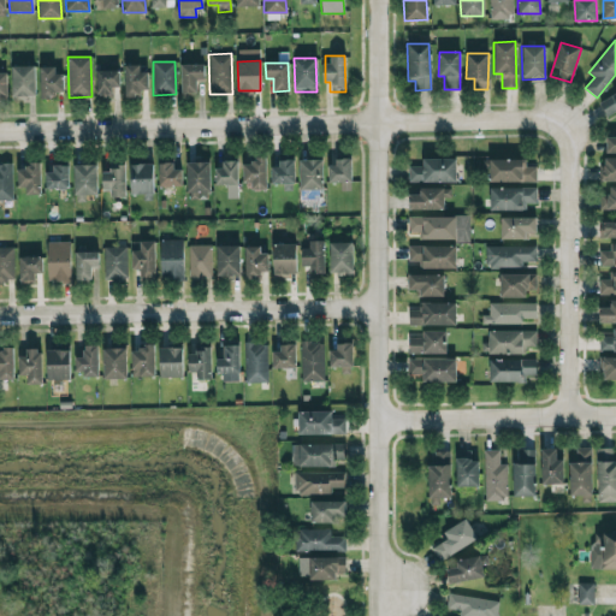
[(181,94),(196,94),(196,80),(203,80),(203,64),(181,64),(181,94)]
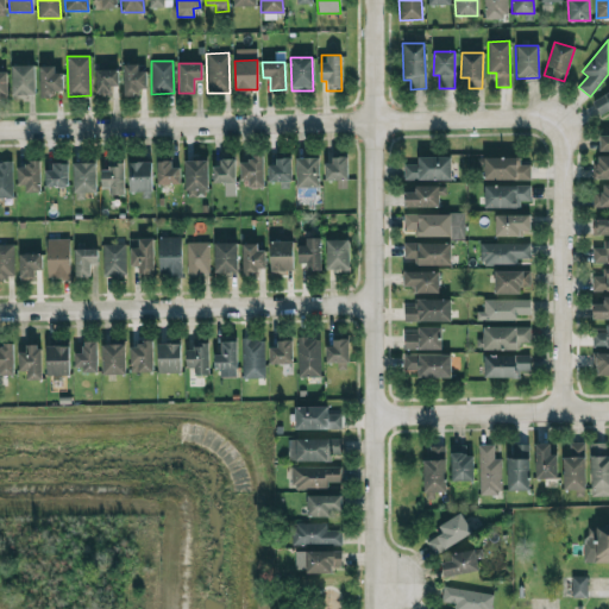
[(35,95),(33,64),(11,66),(11,95),(35,95)]
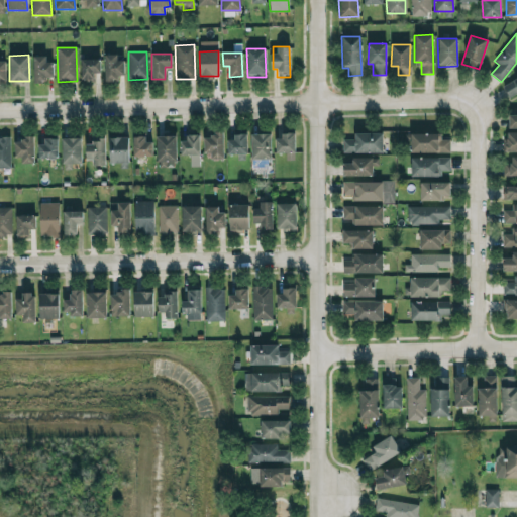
[(123,79),(123,60),(116,60),(116,55),(104,55),(104,79),(123,79)]
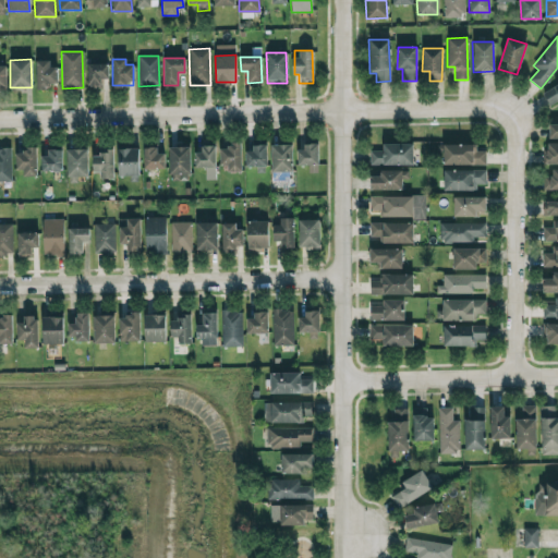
[(53,60),(35,60),(36,87),(55,86),(53,60)]
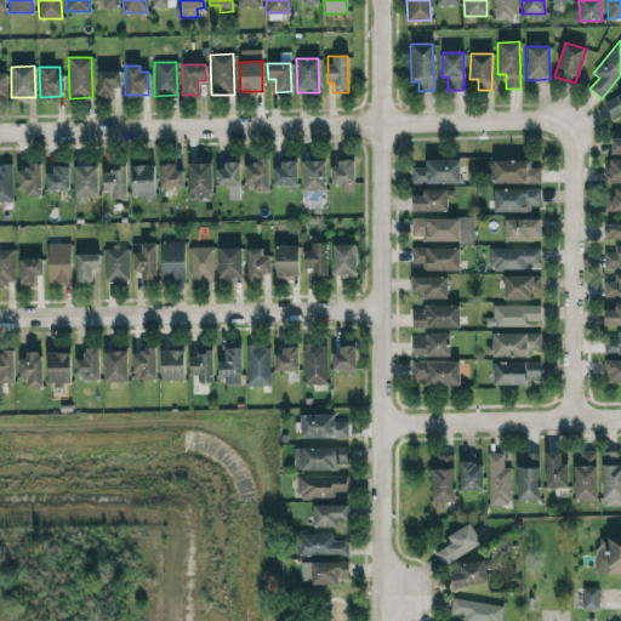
[(113,96),(112,87),(120,87),(119,70),(96,72),(97,97),(113,96)]
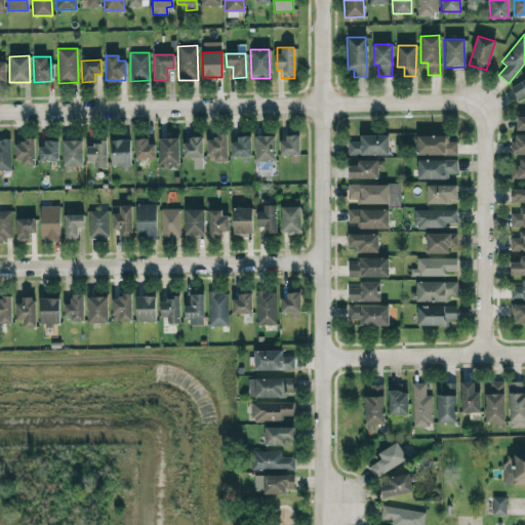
[(511,89),(522,82),(523,83),(524,81),(524,95),(518,99),(511,89)]
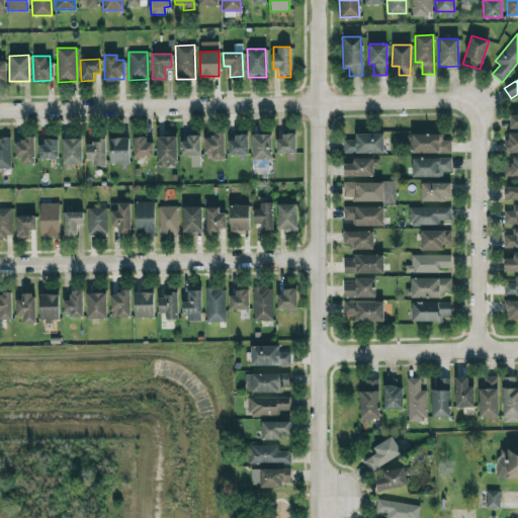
[(517,115),(509,115),(509,128),(517,128),(517,109),(517,115)]
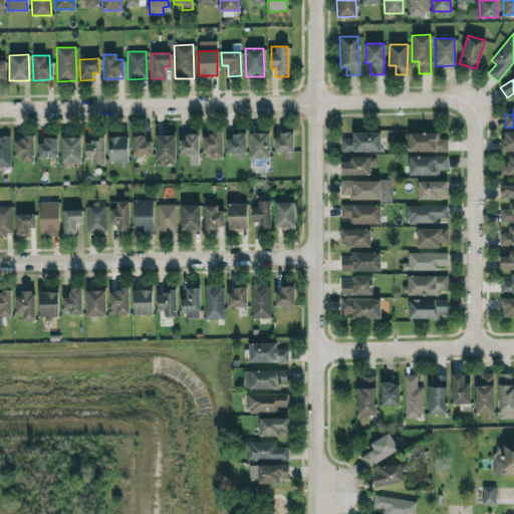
[(222,158),(221,131),(210,132),(211,137),(203,137),(203,152),(209,152),(209,159),(222,158)]
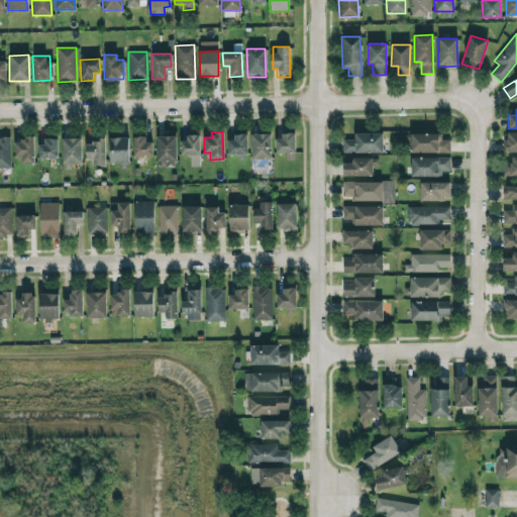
[(246,133),(229,133),(229,154),(237,154),(237,160),(245,161),(246,133)]
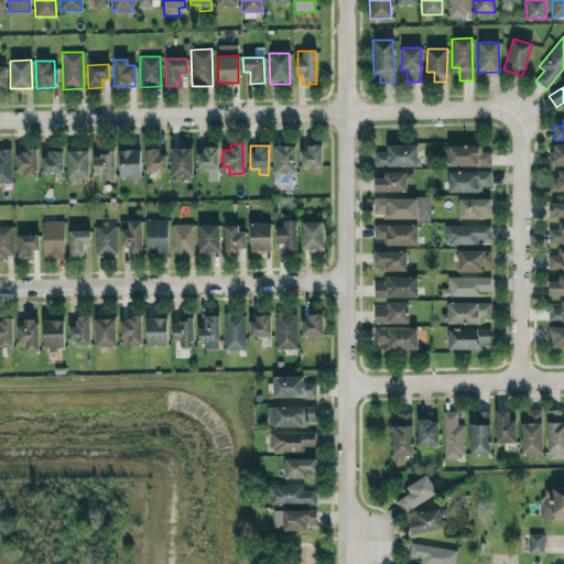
[(273,147),(274,174),(295,173),(295,145),(273,147)]
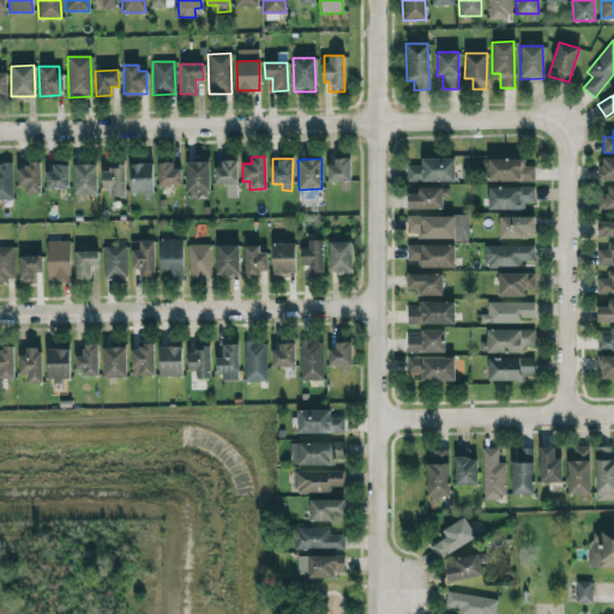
[(407,181),(453,181),(453,158),(421,158),(421,166),(407,166),(407,181)]
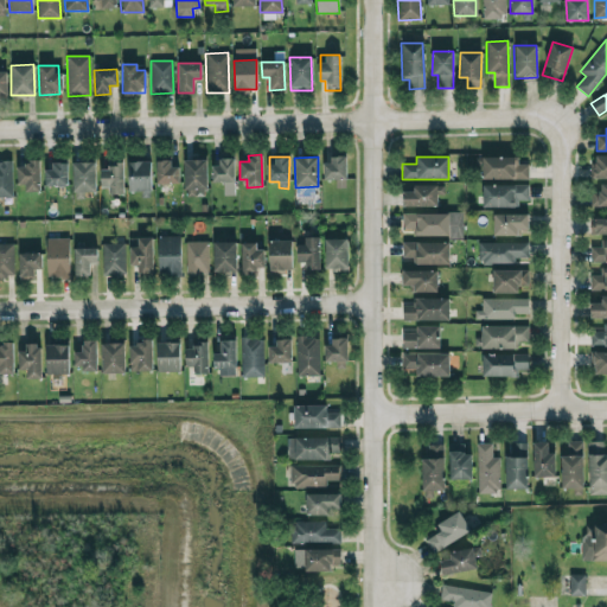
[(528,179),(528,164),(517,164),(517,157),(475,157),(475,167),(481,167),(481,179),(528,179)]
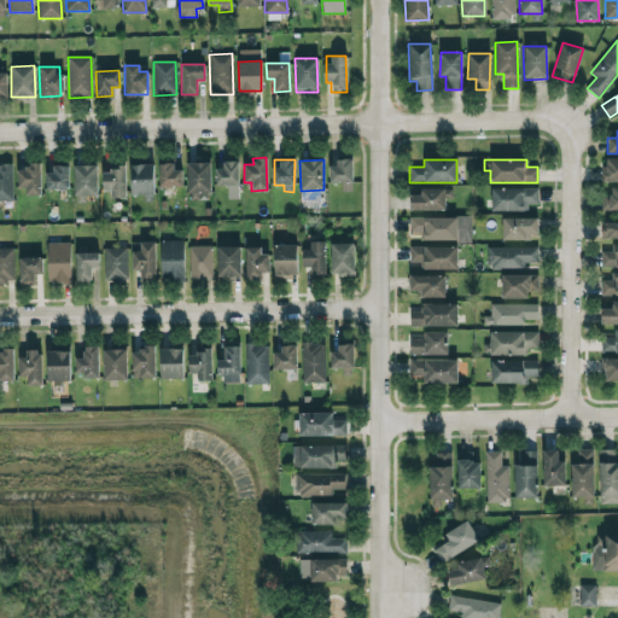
[(617,181),(617,159),(605,159),(605,182),(617,181)]
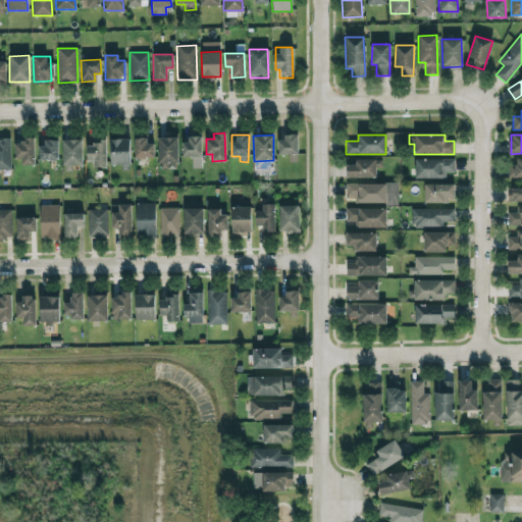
[(185,157),(201,156),(201,136),(184,137),(185,157)]
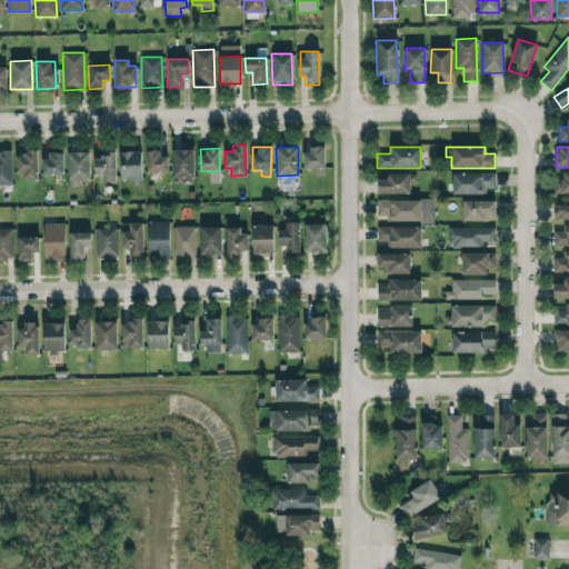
[(313,168),(313,177),(325,176),(323,148),(302,149),(303,168),(313,168)]
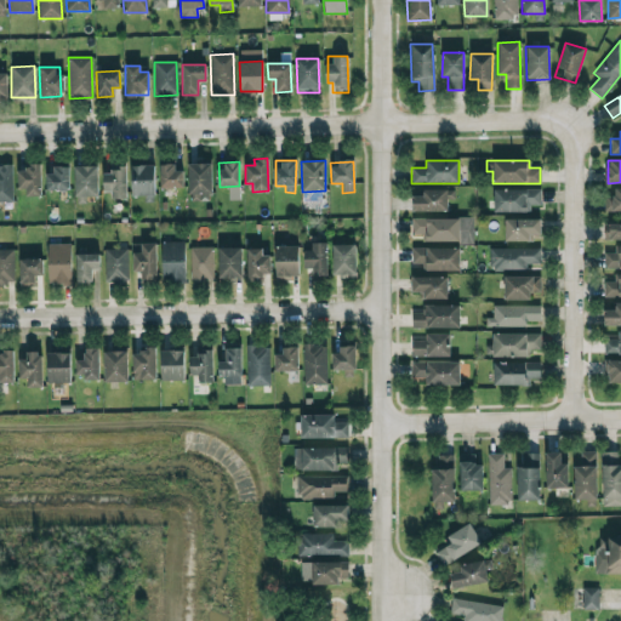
[(211,194),(211,164),(188,164),(187,200),(199,201),(199,194),(211,194)]
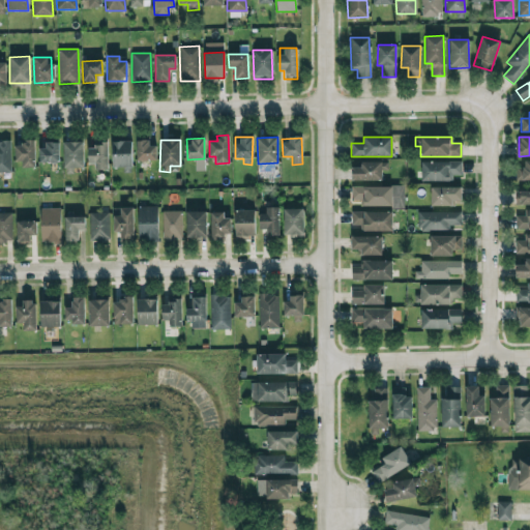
[(83,142),(63,141),(62,167),(83,168),(83,142)]
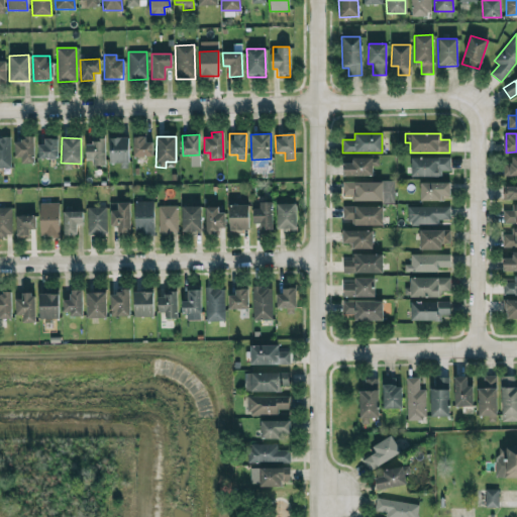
[(86,160),(92,159),(92,165),(104,165),(104,137),(92,137),(92,143),(85,144),(86,160)]
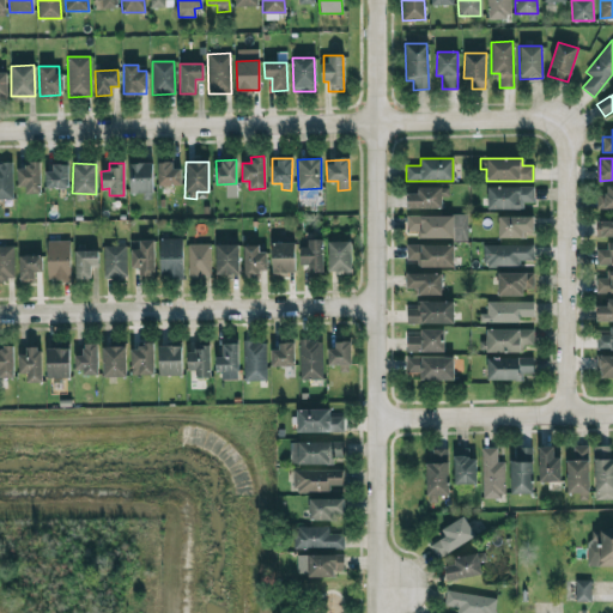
[(129,163),(128,193),(151,194),(152,163),(129,163)]
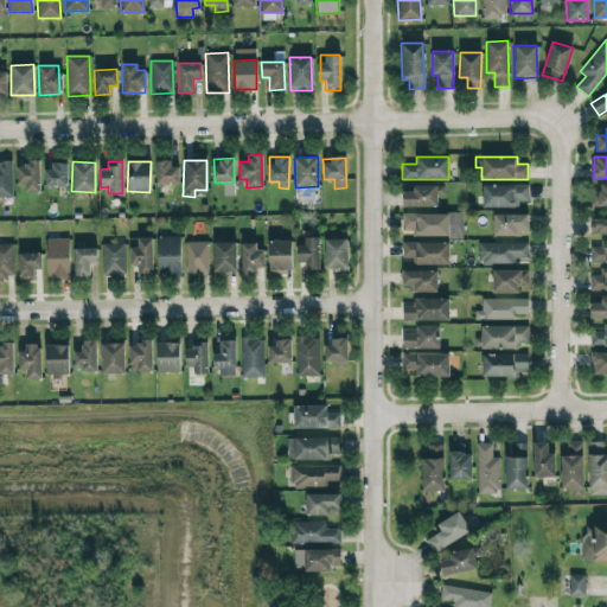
[(0,197),(13,197),(12,163),(0,163),(0,197)]
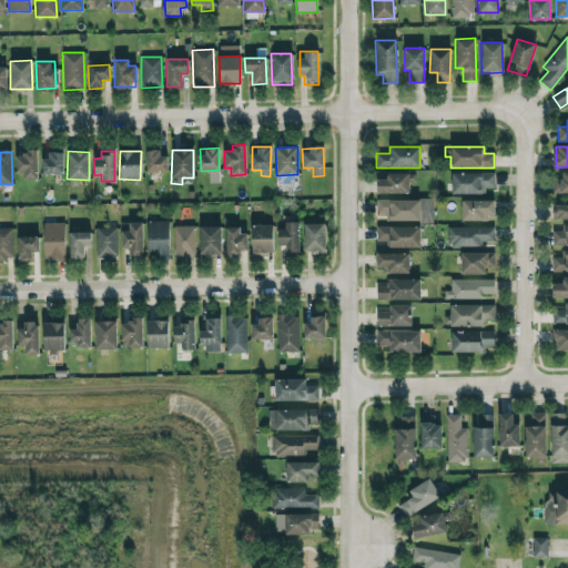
[(16,173),(23,172),(23,179),(37,179),(36,152),(16,153),(16,173)]
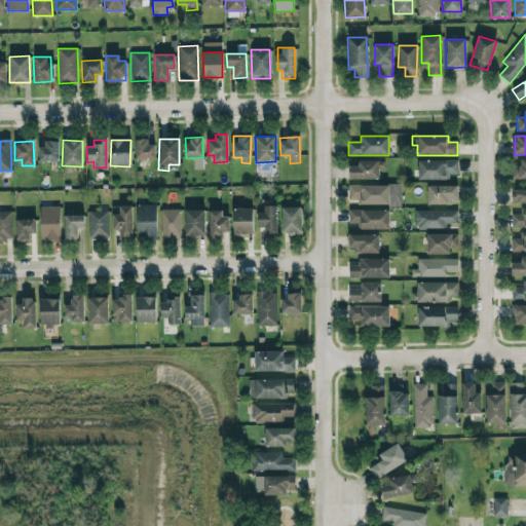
[(40,160),(58,161),(58,141),(40,141),(40,160)]
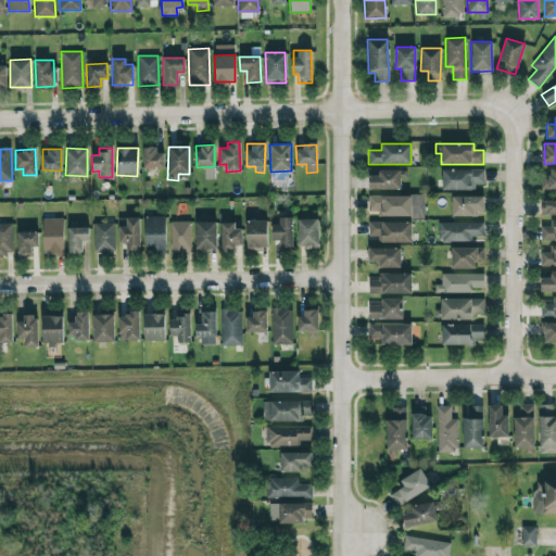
[(142,168),(164,167),(163,149),(142,149),(142,168)]
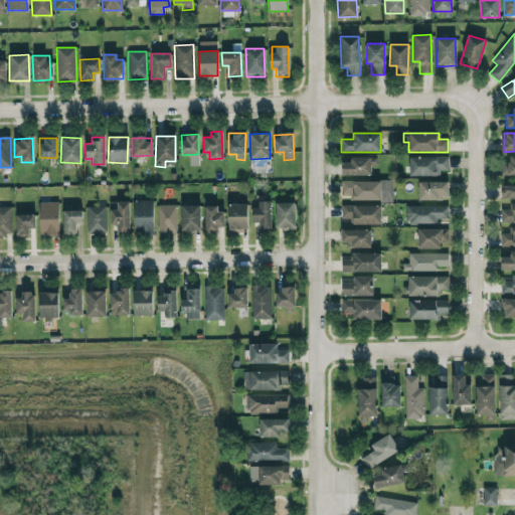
[(514,156),(509,156),(509,162),(501,162),(500,175),(514,174),(514,156)]
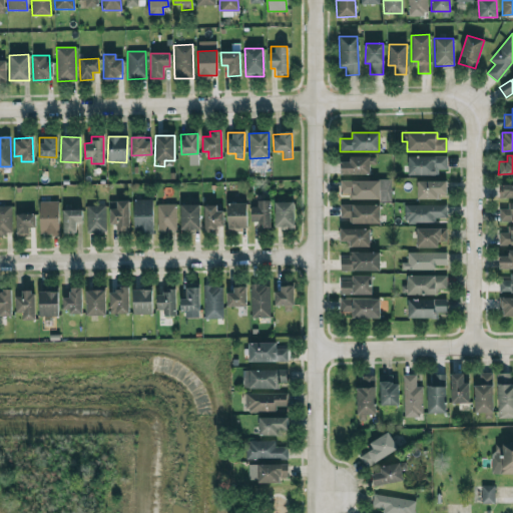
[(340,174),(370,174),(369,164),(376,163),(375,156),(348,157),(349,161),(340,161),(340,174)]
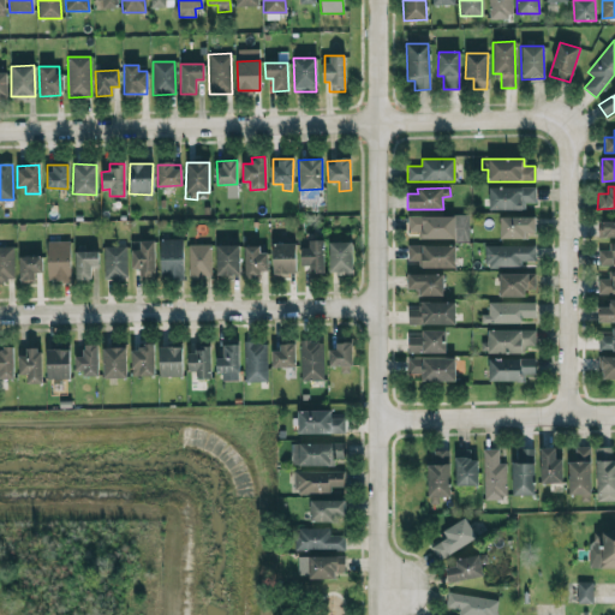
[(489,210),(525,209),(525,203),(535,203),(535,187),(489,187),(489,210)]
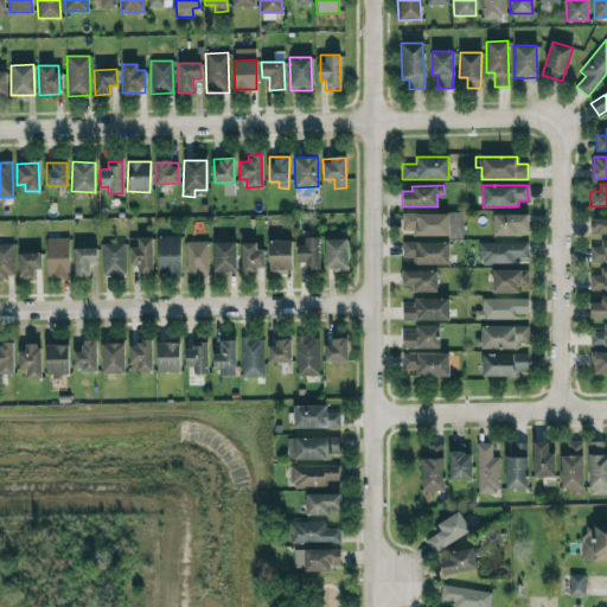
[(411,237),(462,236),(462,212),(402,213),(402,229),(411,229),(411,237)]
